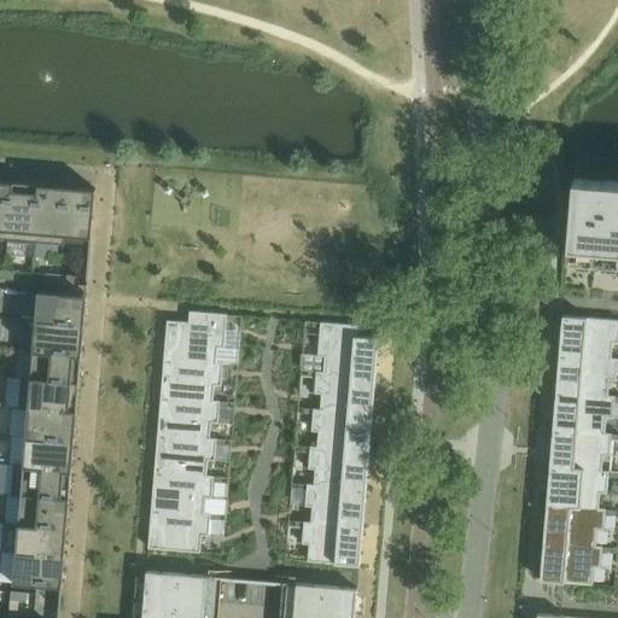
[(575,180),(569,248),(571,248),(572,245),(595,246),(593,266),(596,266),(596,262),(617,263),(617,184),(577,180),(575,180)]
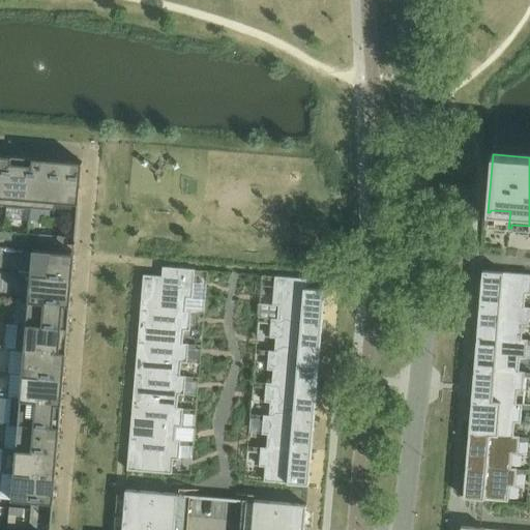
[(11,156),(0,155),(0,205),(7,206),(11,156)]
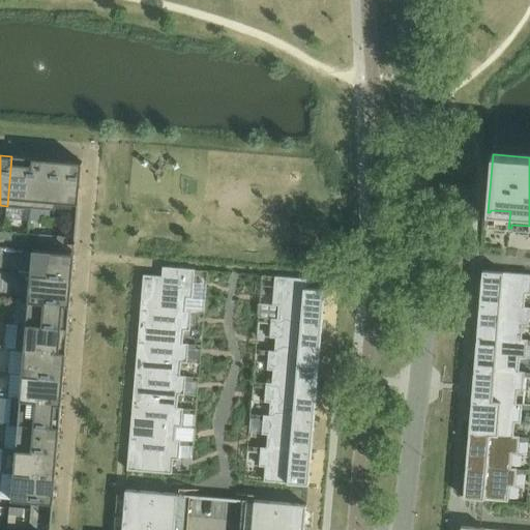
[(34,158),(11,156),(7,206),(30,208),(34,158)]
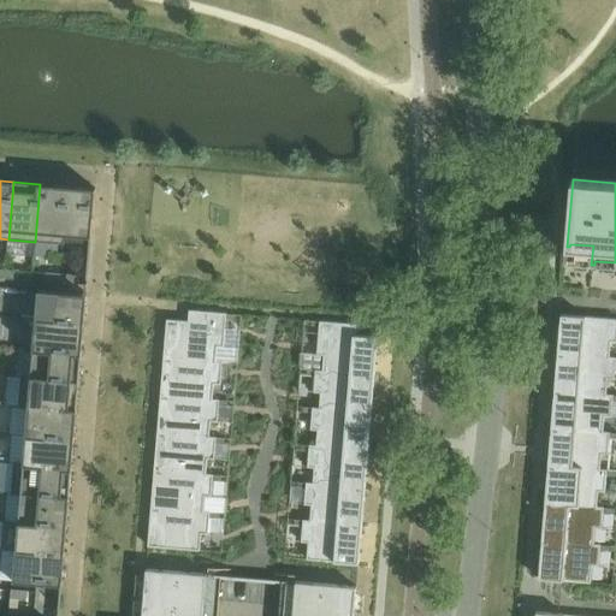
[(67,187),(40,184),(35,242),(63,244),(67,187)]
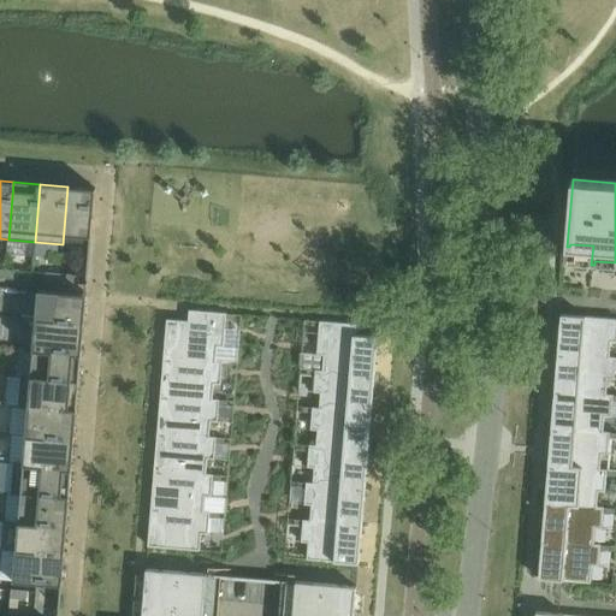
[(96,189),(67,187),(63,244),(64,244),(65,235),(92,237),(96,189)]
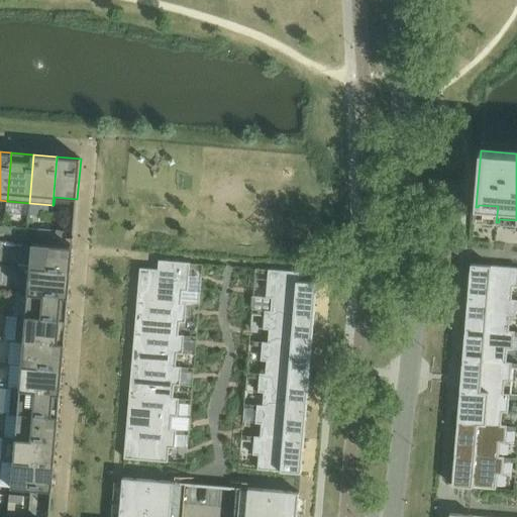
[(4,226),(3,234),(16,235),(16,227),(4,226)]
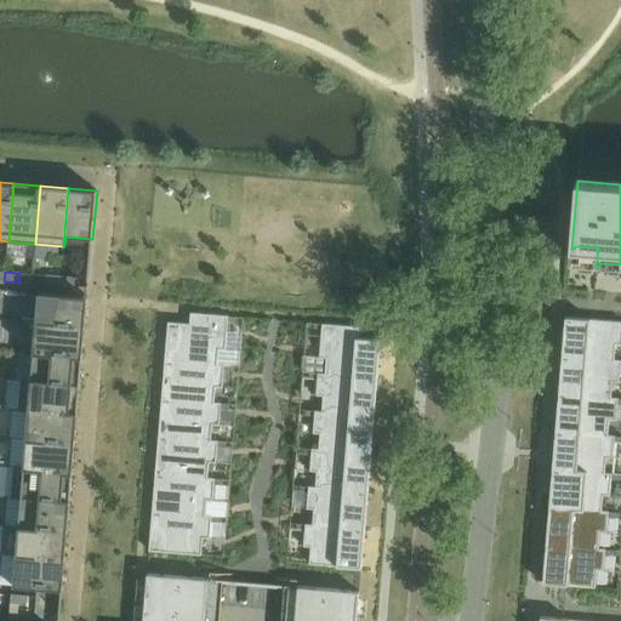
[(46,275),(45,284),(60,286),(61,277),(46,275)]
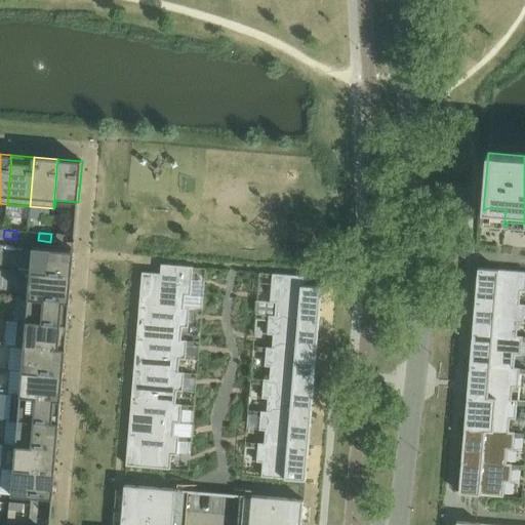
[(51,234),(50,242),(63,243),(64,235),(51,234)]
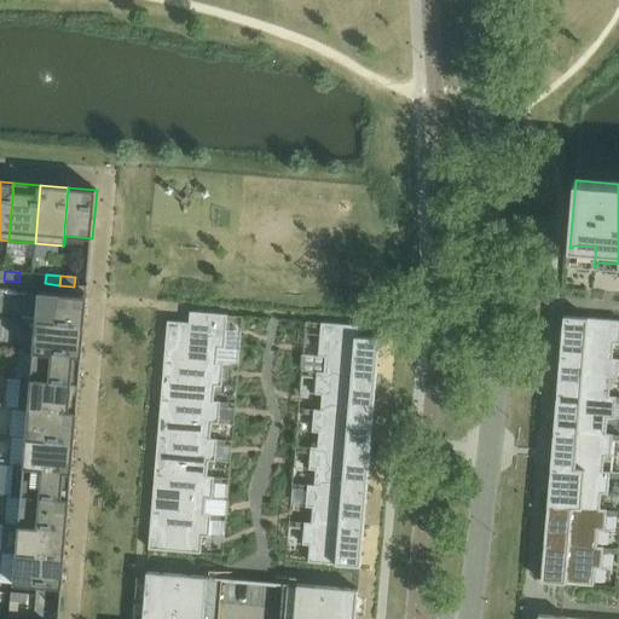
[(87,296),(39,291),(36,320),(27,319),(27,322),(85,327),(87,296)]
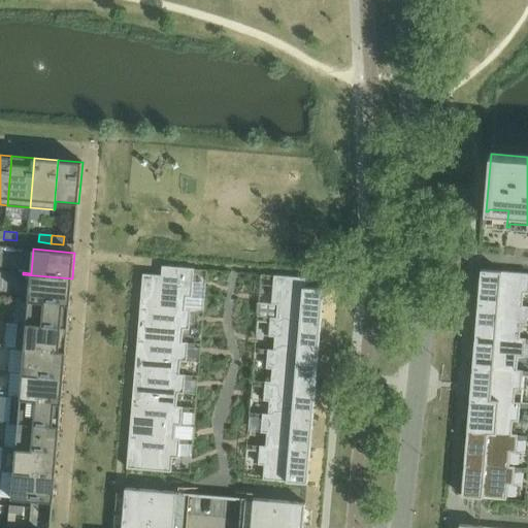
[(143,274),(140,307),(186,311),(187,297),(193,298),(195,269),(163,266),(162,275),(143,274)]
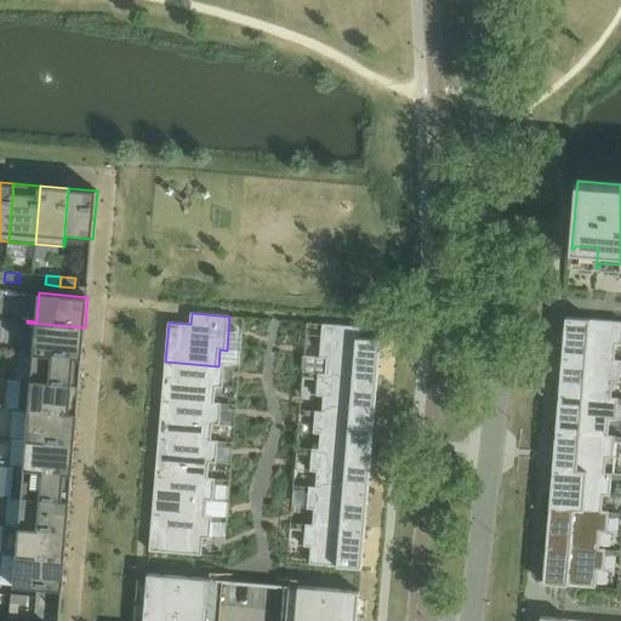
[(620,322),(565,318),(563,357),(620,360),(620,322)]
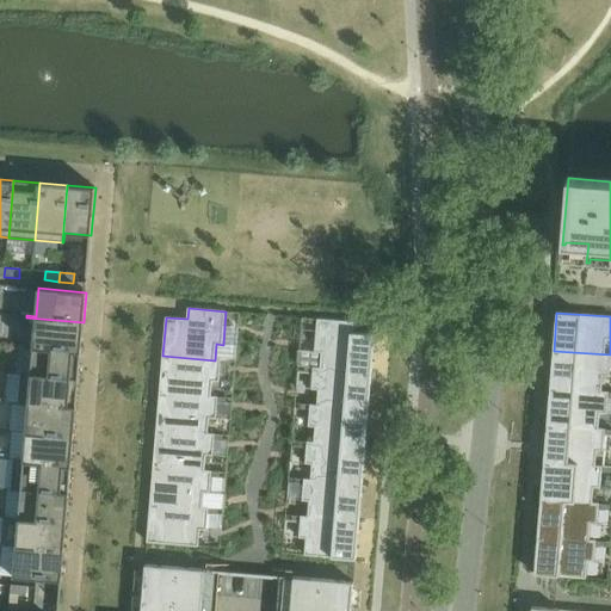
[(84,322),(26,318),(24,346),(81,351),(84,322)]
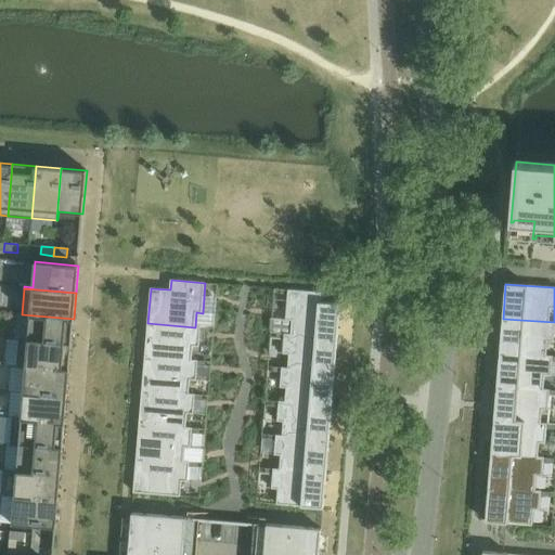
[(288,289),(286,320),(293,321),(291,335),(338,339),(340,304),(322,302),(322,293),(288,289)]
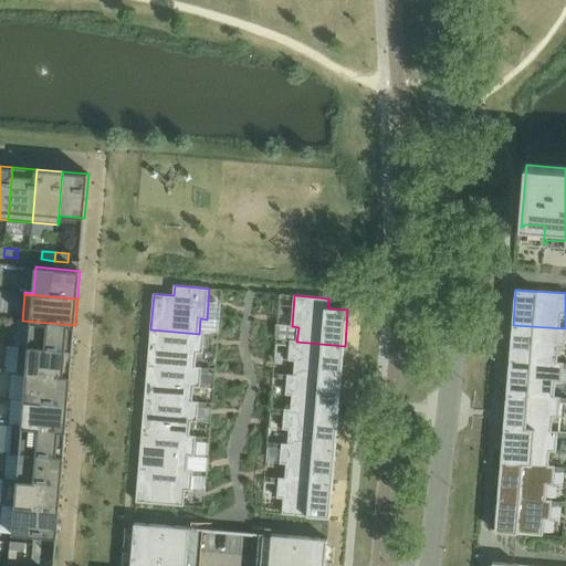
[(75,325),(22,321),(22,322),(31,323),(29,346),(20,345),(20,347),(73,352),(75,325)]
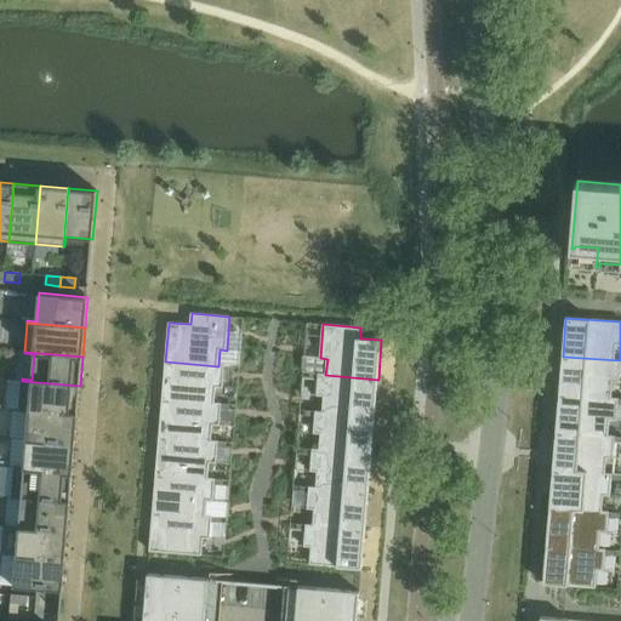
[(620,360),(563,357),(559,394),(619,399),(620,370),(620,360)]
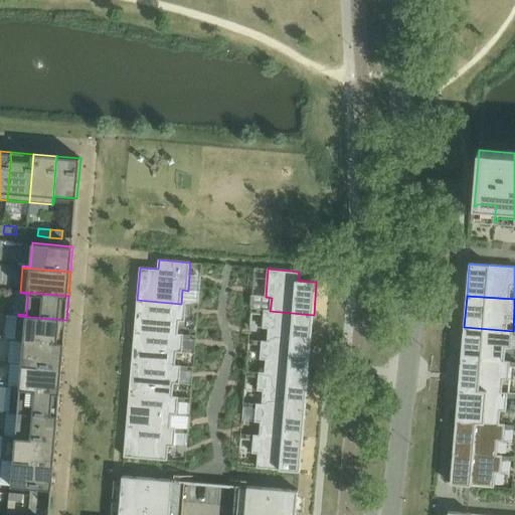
[(137,300),(135,331),(178,335),(180,322),(185,322),(186,304),(181,304),(137,300)]
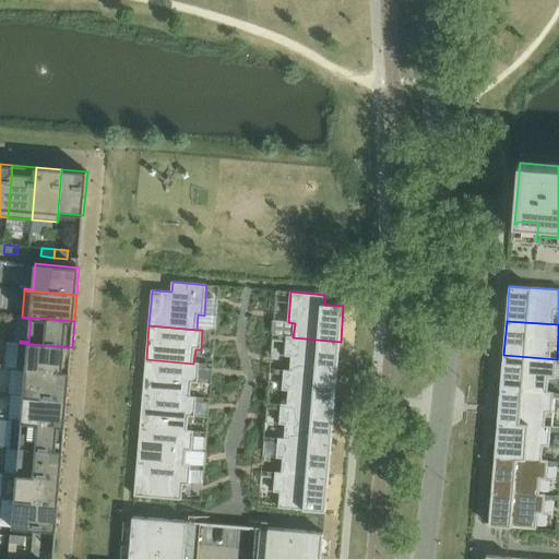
[(287,337),(285,356),(292,357),(290,371),(337,376),(341,342),(293,337),(287,337)]
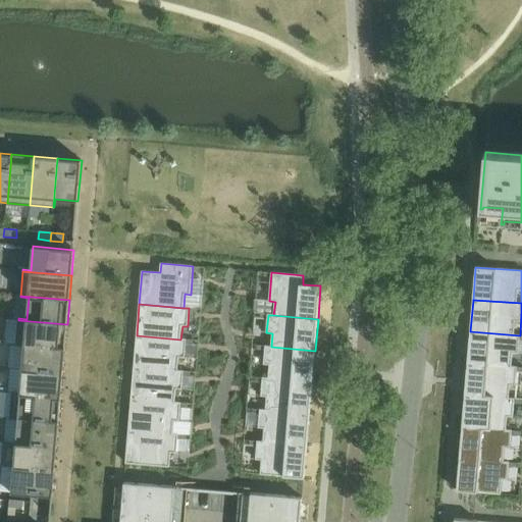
[(67,324),(18,320),(16,345),(65,349),(67,324)]
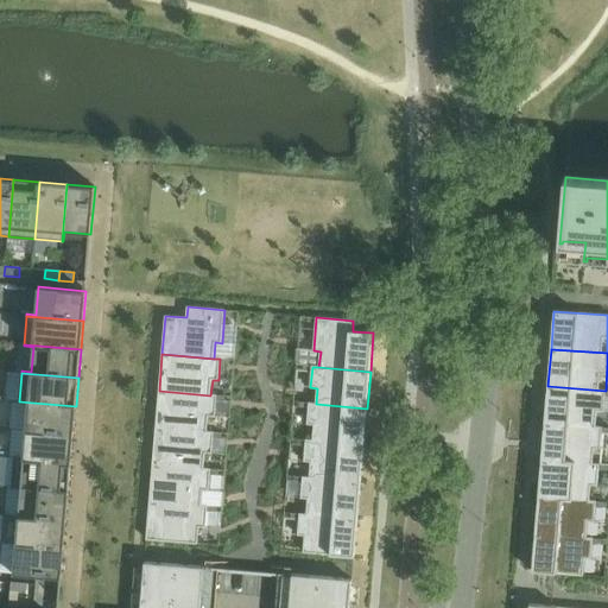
[(548,386),(544,423),(602,428),(606,391),(548,386)]
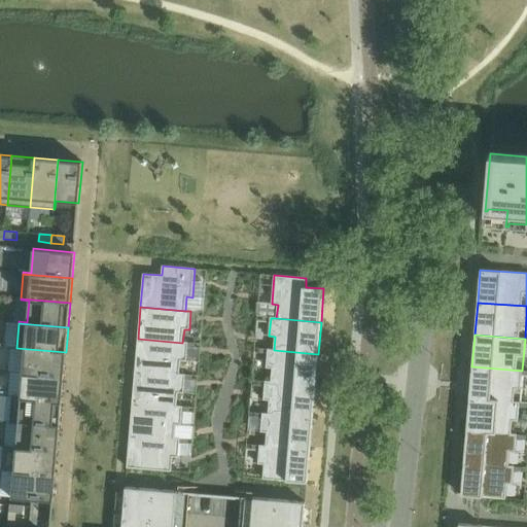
[(138,339),(135,371),(180,375),(181,361),(186,361),(188,343),(182,343),(138,339)]
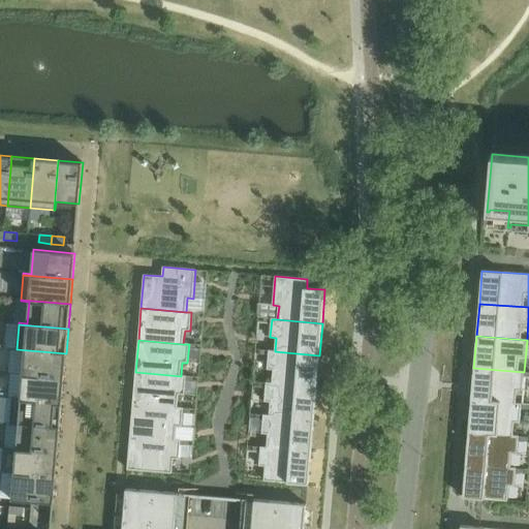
[(66,353),(17,349),(17,350),(25,350),(23,374),(64,378),(66,353)]
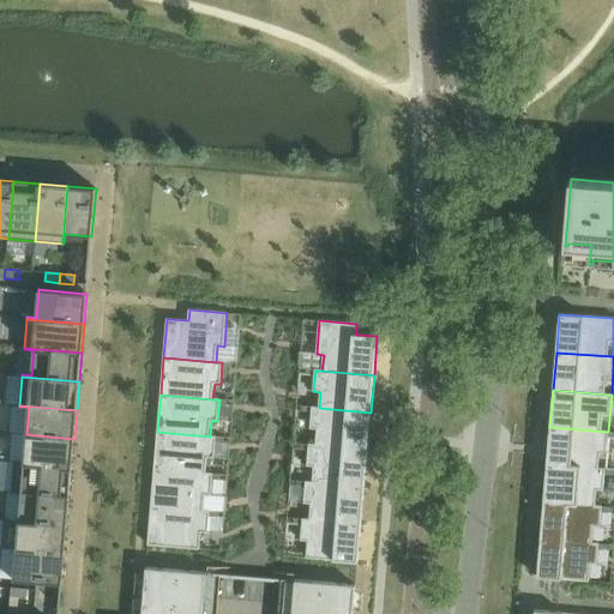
[(312,408),(311,429),(317,429),(315,445),(368,450),(371,413),(319,408),(312,408)]
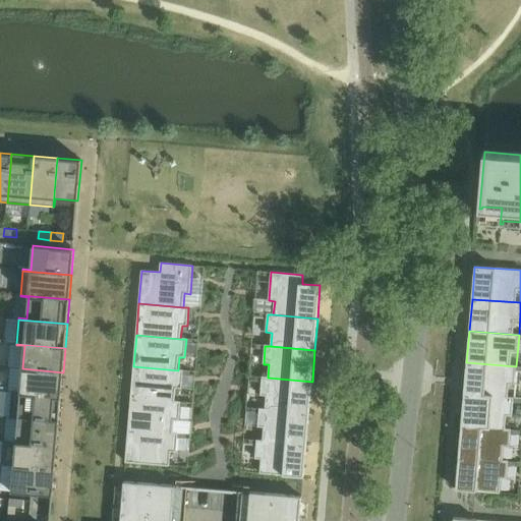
[(466,362),(464,394),(514,398),(516,366),(466,362)]
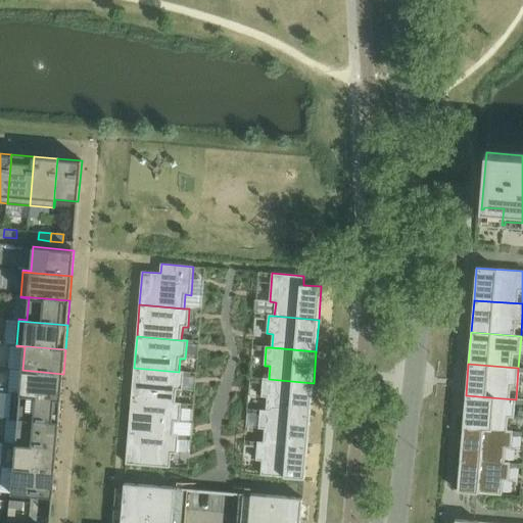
[(134,368),(132,399),(176,403),(177,390),(183,390),(184,372),(179,372),(134,368)]
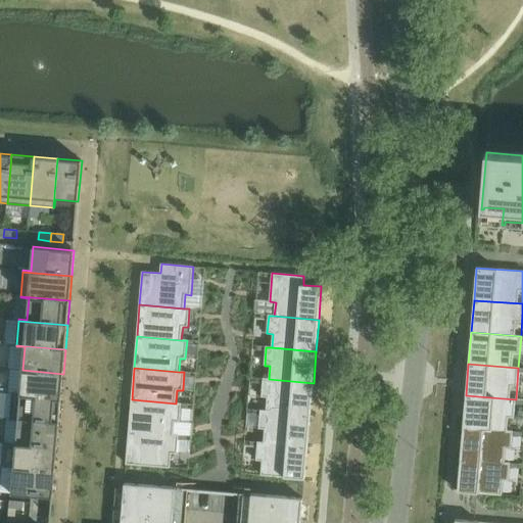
[(63,374),(22,370),(20,393),(12,392),(12,393),(61,398),(63,374)]
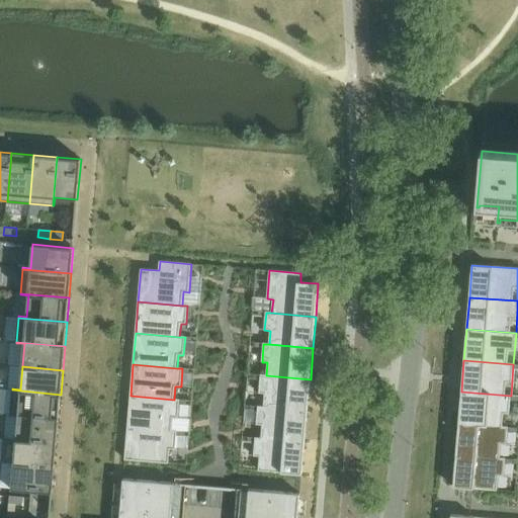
[(261,375),(259,394),(265,394),(264,407),(308,411),(311,379),(266,375),(261,375)]
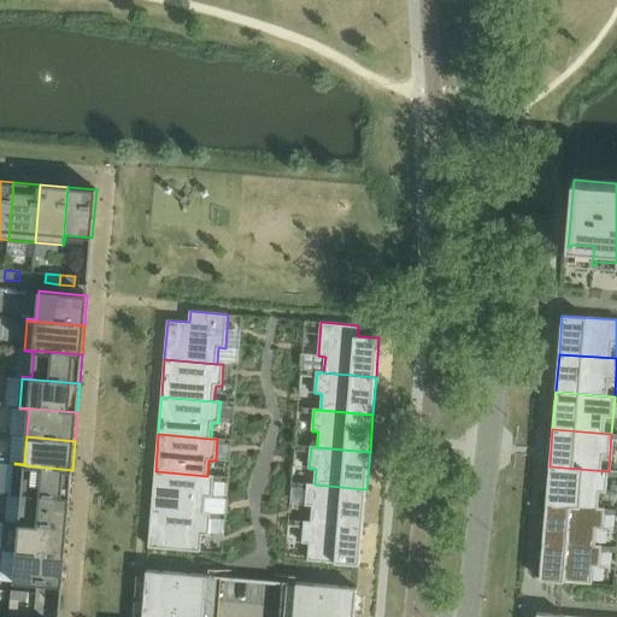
[(72,470),(15,464),(12,493),(70,498),(72,470)]
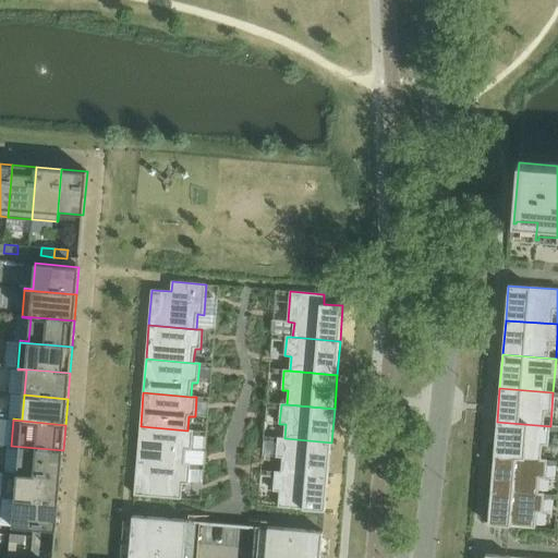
[(497,422),(494,456),(547,460),(550,426),(497,422)]
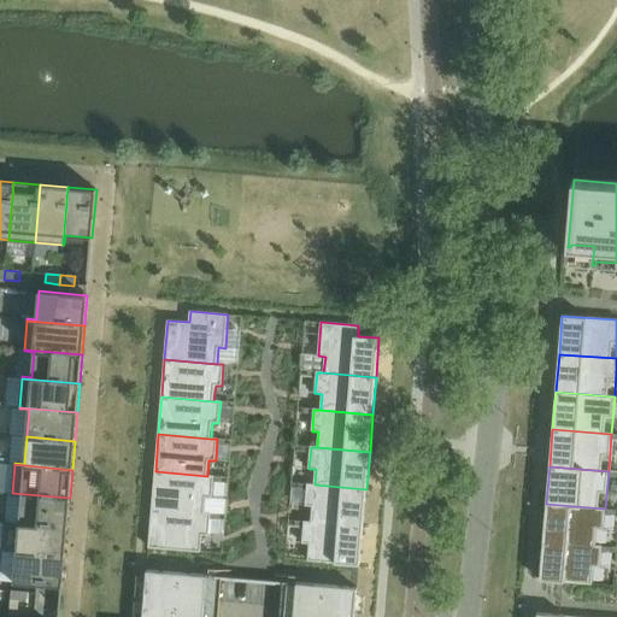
[(156,471),(152,509),(205,513),(206,498),(212,498),(215,476),(207,476),(156,471)]
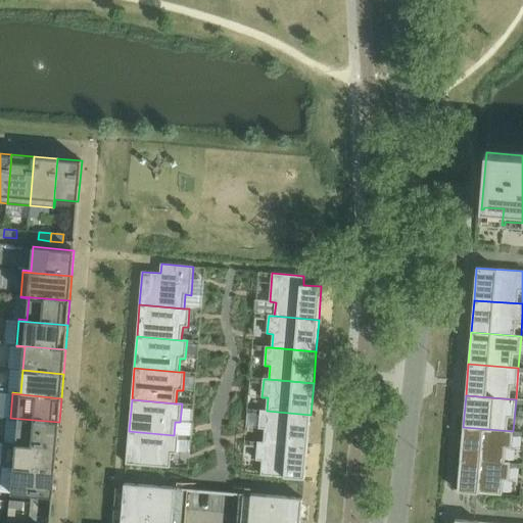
[(260,411),(259,429),(265,429),(264,442),(307,446),(311,415),(267,411),(260,411)]
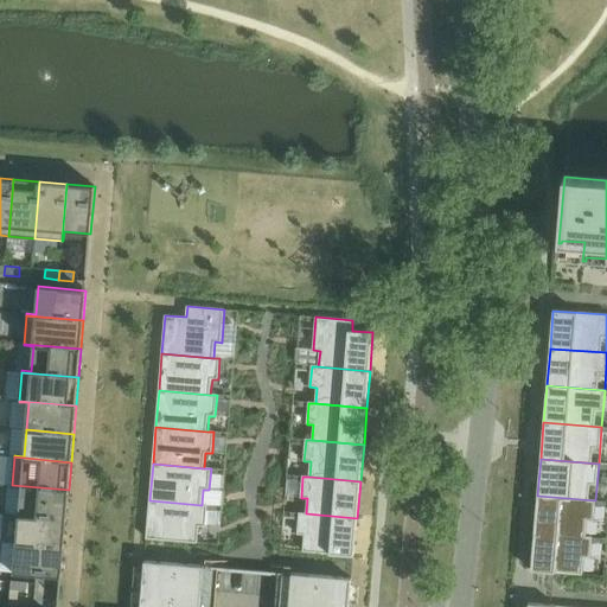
[(69,490),(12,485),(12,487),(21,489),(19,515),(66,518),(69,490)]
